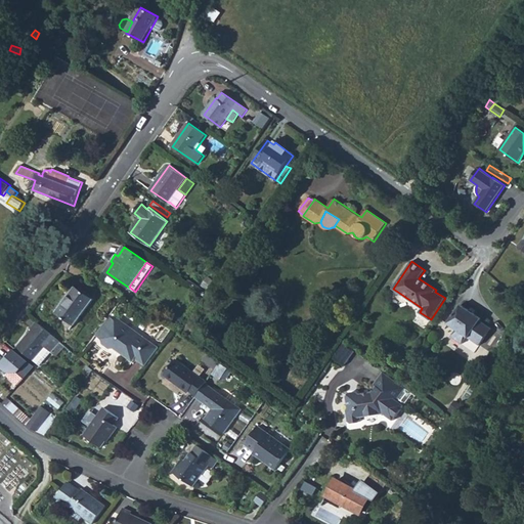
[(74,325),(92,299),(75,286),(56,313),(74,325)]
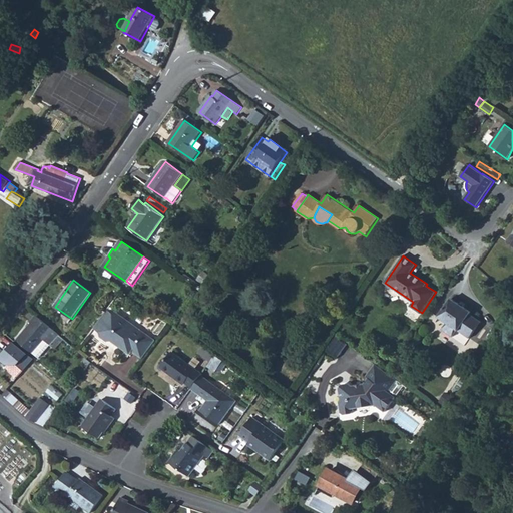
[(481,321),(470,314),(472,312),(451,299),(439,317),(447,323),(442,330),(452,337),(457,330),(470,338),(481,321)]
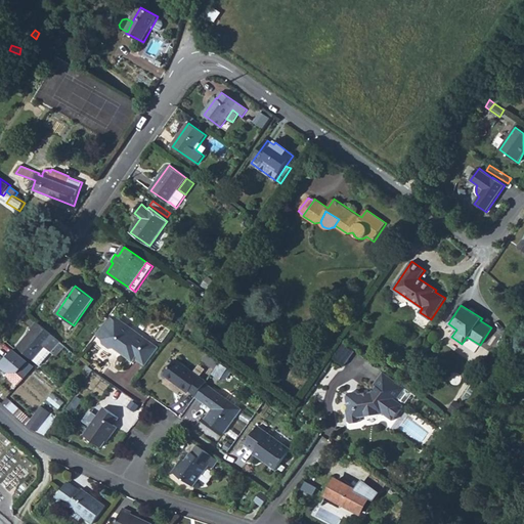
[(159,348),(111,313),(95,336),(101,340),(102,343),(110,349),(114,348),(133,361),(135,358),(145,366),(159,348)]
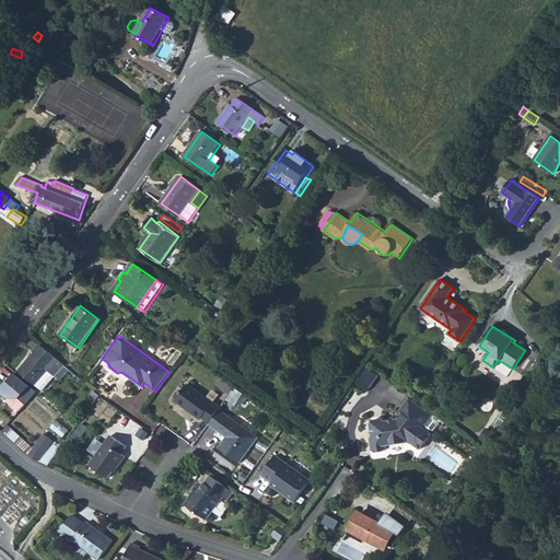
[(19,371),(43,391),(55,376),(65,365),(39,343),(33,351),(34,352),(19,371)]
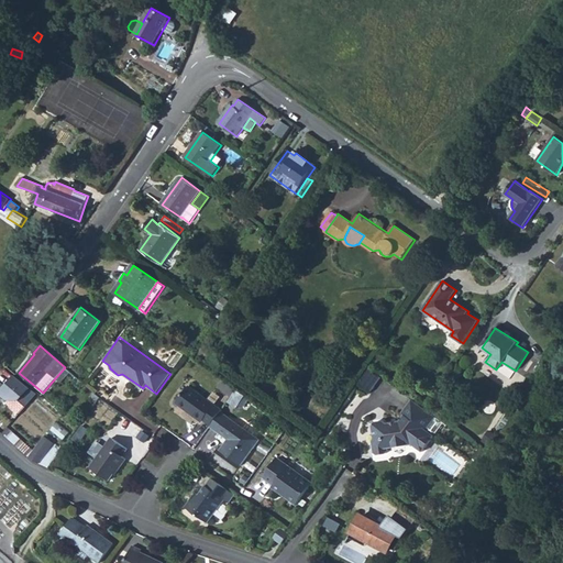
[(55,378),(61,383),(69,372),(65,367),(55,378)]
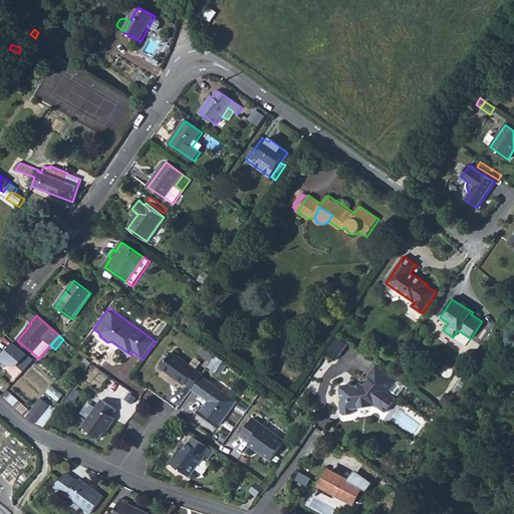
[(338,336),(331,349),(343,355),(350,343),(338,336)]
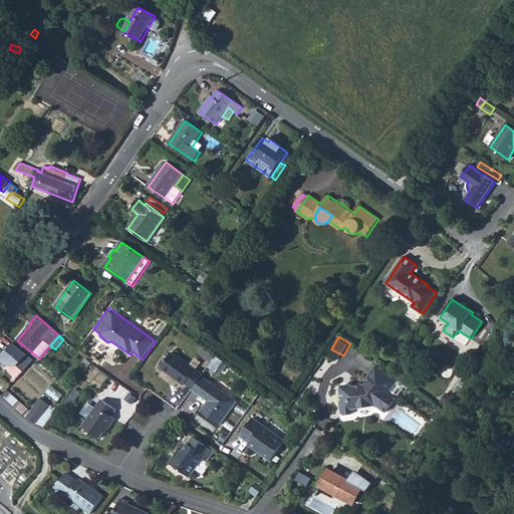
[(199,353),(212,362),(216,356),(203,346),(199,353)]
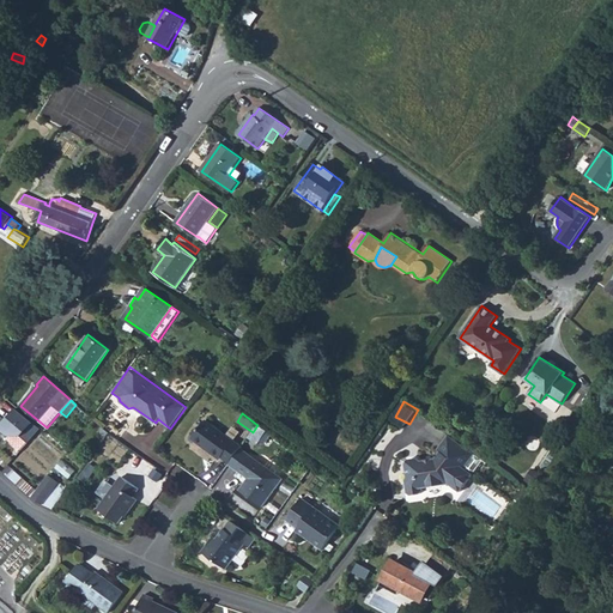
[(242,447),(206,420),(192,439),(220,460),(223,457),(230,463),(242,447)]
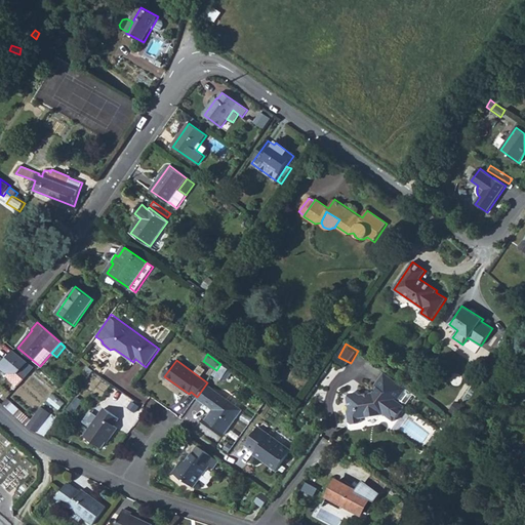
[(213,374),(220,379),(229,369),(220,364),(216,370),(213,374)]
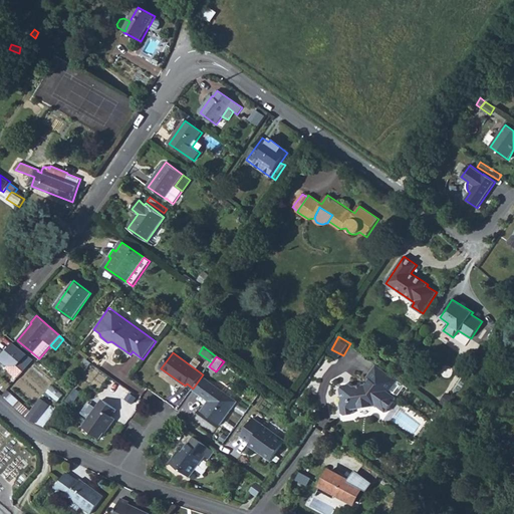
[(82,362),(88,367),(90,364),(91,363),(85,358),(82,362)]
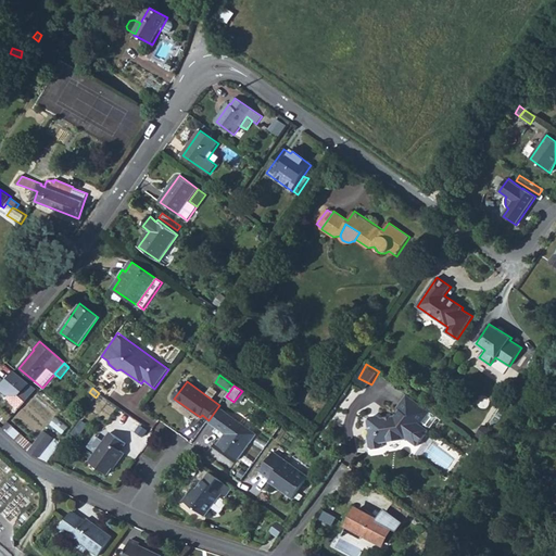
[(421,425),(430,412),(421,405),(406,394),(397,408),(400,411),(395,416),(382,419),(378,416),(370,417),(368,420),(370,433),(368,436),(370,446),(374,450),(381,447),(383,444),(383,442),(407,439),(417,446),(429,430),(421,425)]
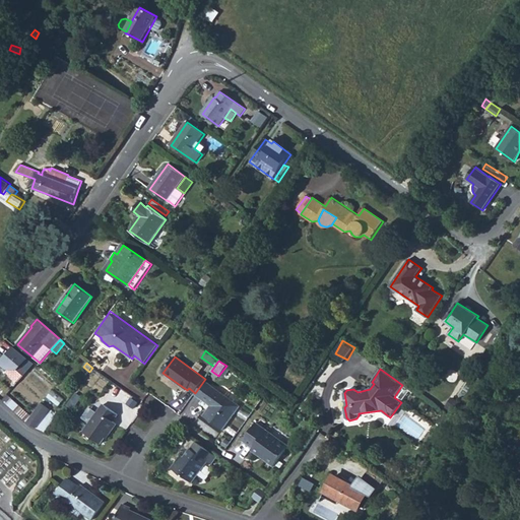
[(240,406),(210,385),(200,398),(211,406),(203,415),(222,430),(240,406)]
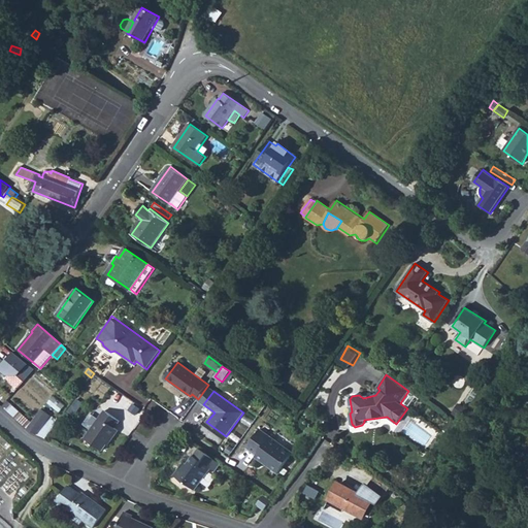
[(416,396),(408,391),(400,403),(407,408),(416,396)]
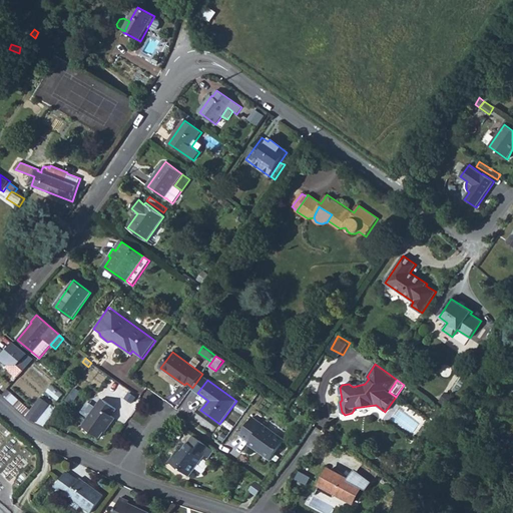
[(31,411),(0,383),(0,393),(26,417),(31,411)]
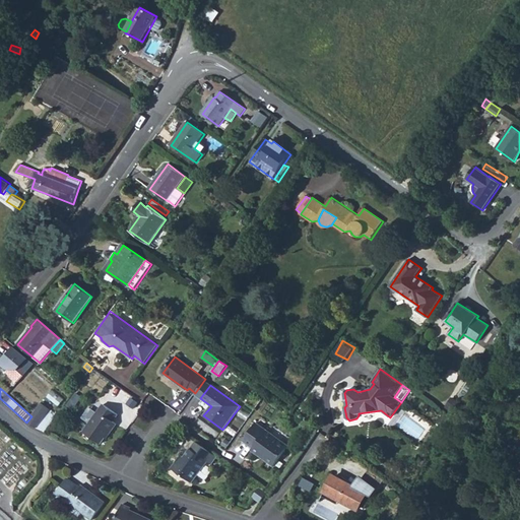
[(50,397),(61,404),(65,398),(54,391),(50,397)]
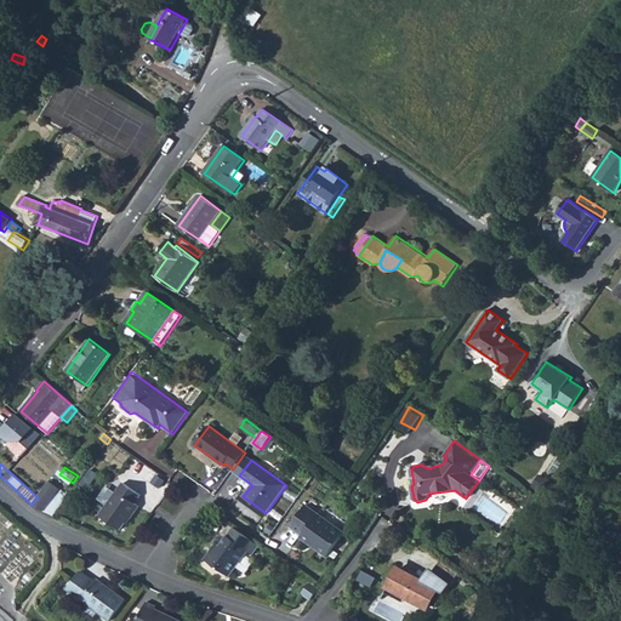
[(34,507),(55,517),(69,496),(52,483),(50,482),(38,497),(32,505),(34,507)]
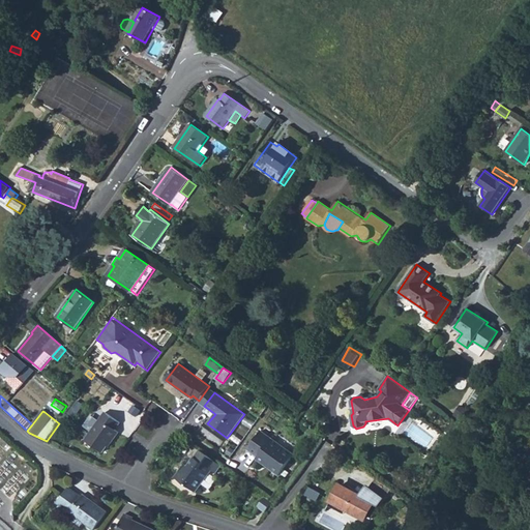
[(119,432),(115,430),(120,422),(105,412),(86,440),(102,452),(112,439),(113,440),(119,432)]
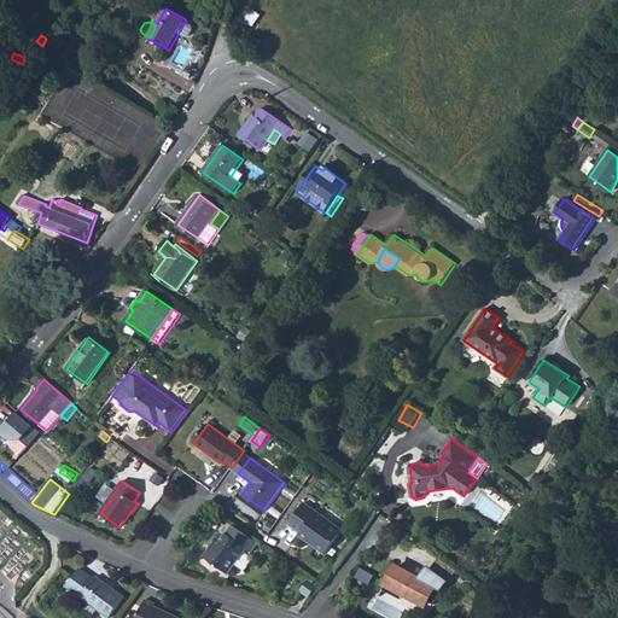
[(343,530),(304,502),(289,524),(301,532),(299,536),(326,554),(343,530)]
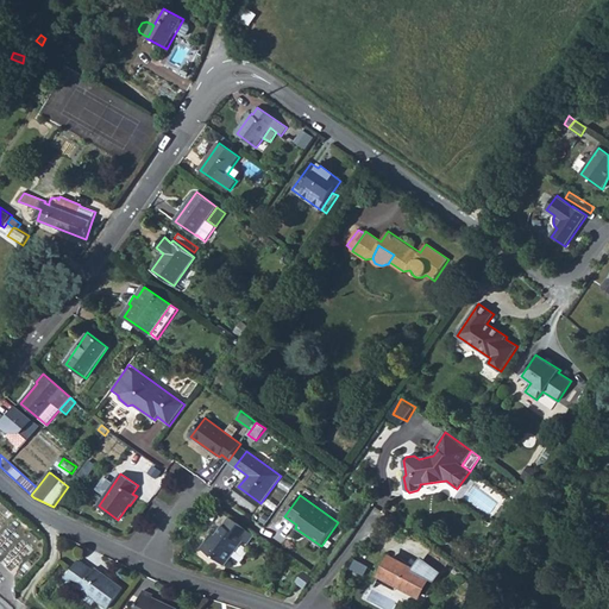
[(249,544),(255,535),(230,518),(215,535),(212,533),(201,548),(226,565),(244,540),(249,544)]
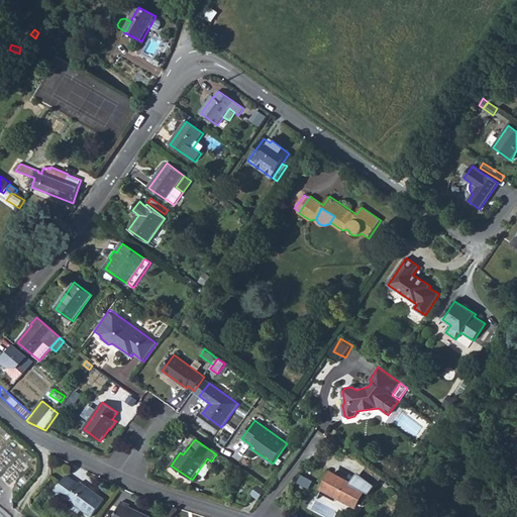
[(506,450),(516,461),(516,441),(516,440),(506,450)]
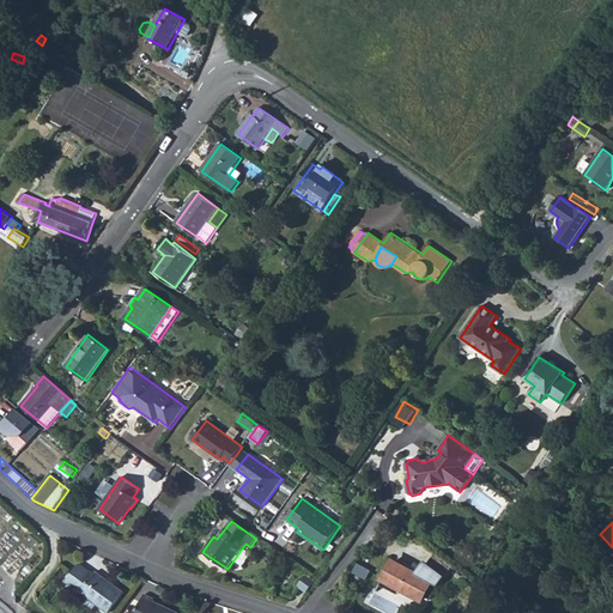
[(612,551),(605,545),(598,554),(612,565),(612,551)]
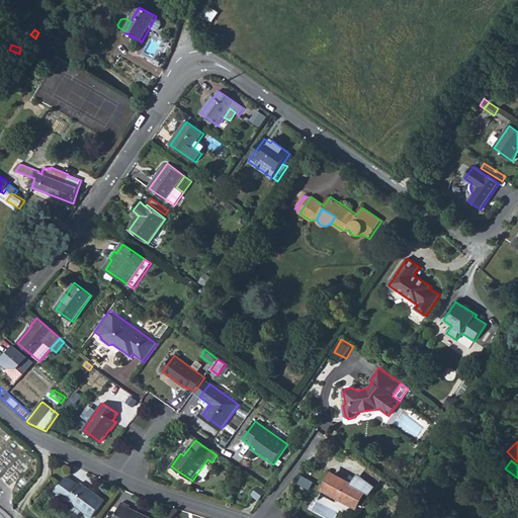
[(339,497),(357,507),(359,504),(364,506),(370,496),(374,490),(365,484),(360,489),(354,485),(341,476),(339,479),(332,475),(324,490),(339,497)]
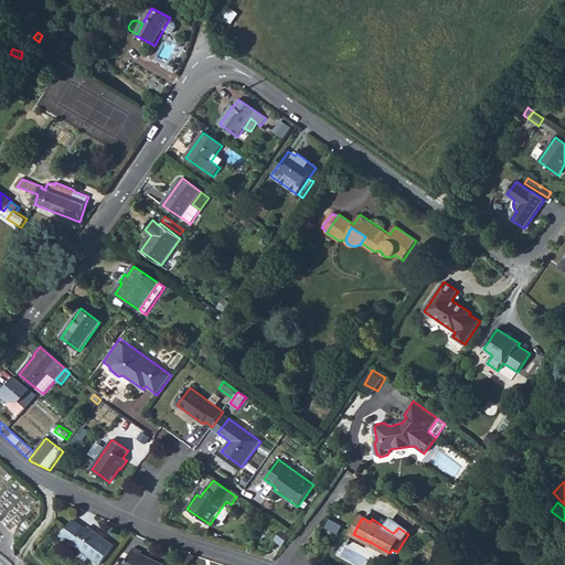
[(99,564),(115,545),(88,526),(87,529),(73,519),(61,536),(99,564)]
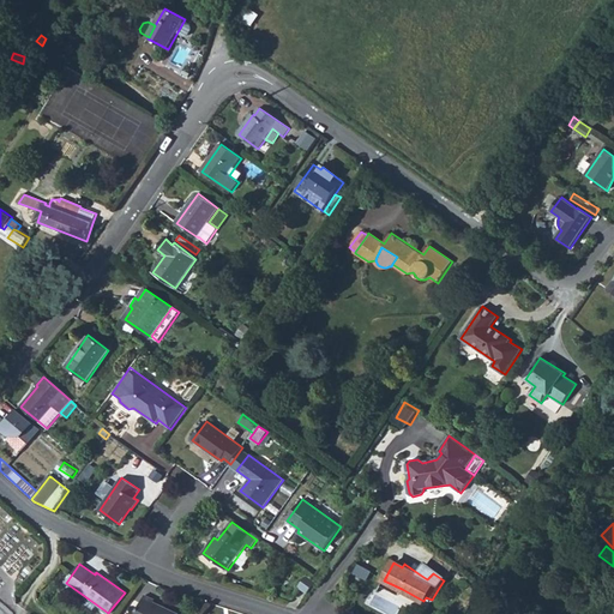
[(420,575),(427,579),(433,573),(444,581),(446,577),(427,565),(420,575)]
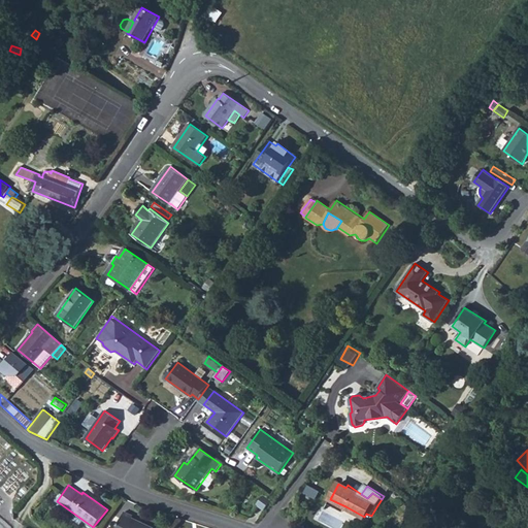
[(258,505),(265,510),(270,502),(272,500),(265,496),(258,505)]
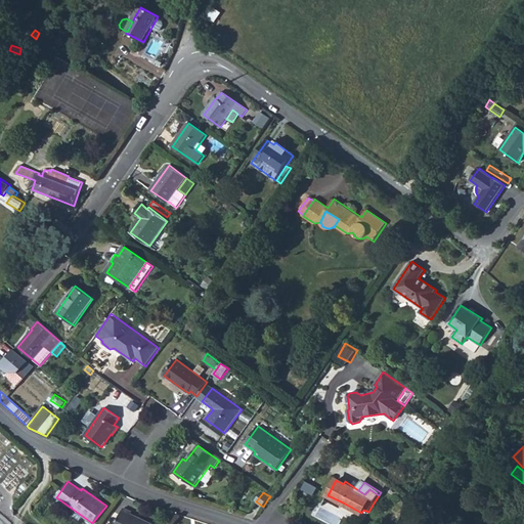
[(325,499),(341,508),(343,503),(328,495),(325,499)]
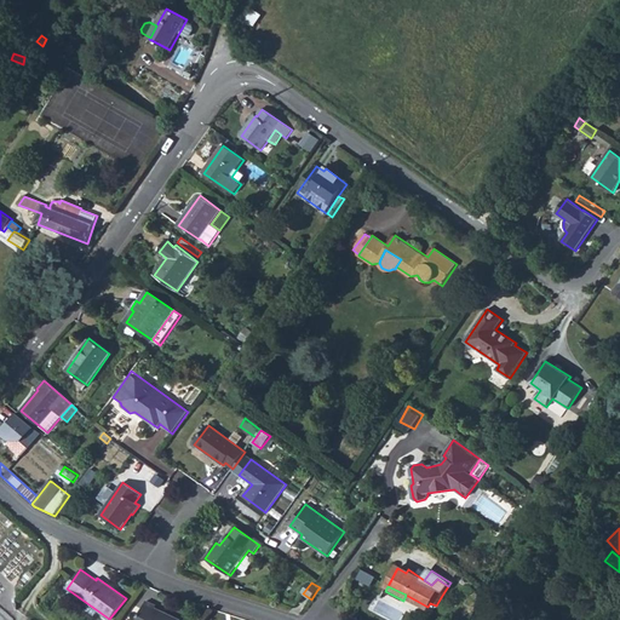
[(178,619),(155,608),(156,606),(147,601),(137,619),(178,619)]
